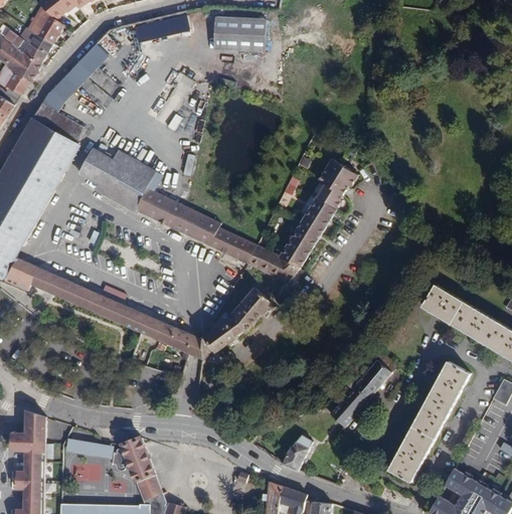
[(53,18),(74,3),(71,0),(39,0),(53,18)]
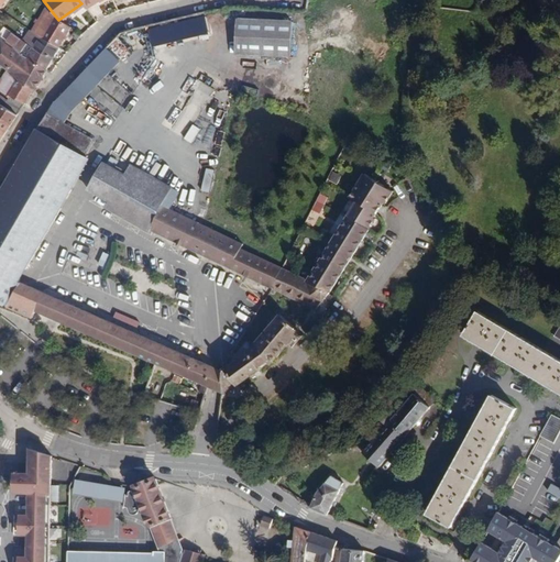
[(41,32),(51,15),(46,11),(41,21),(39,20),(36,25),(37,25),(35,29),(41,32)]
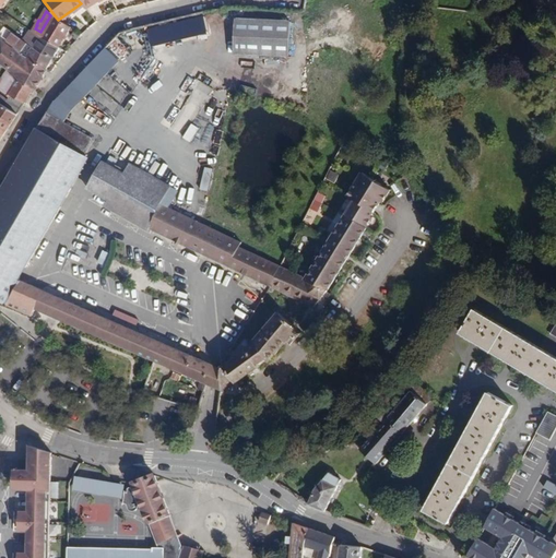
[(202,13),(143,24),(146,45),(205,34),(202,13)]
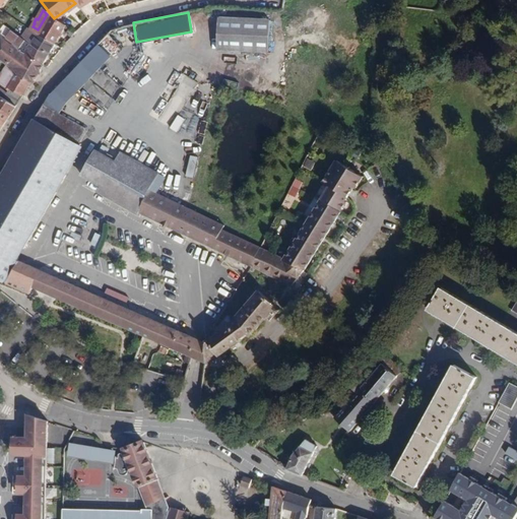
[(31,29),(52,43),(63,23),(62,23),(54,18),(47,14),(38,29),(33,26),(31,29)]
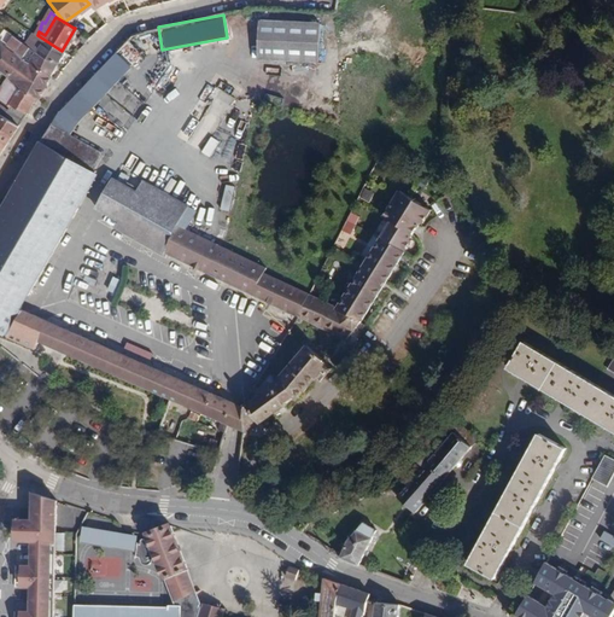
[(255,59),(316,62),(319,22),(257,18),(255,59)]
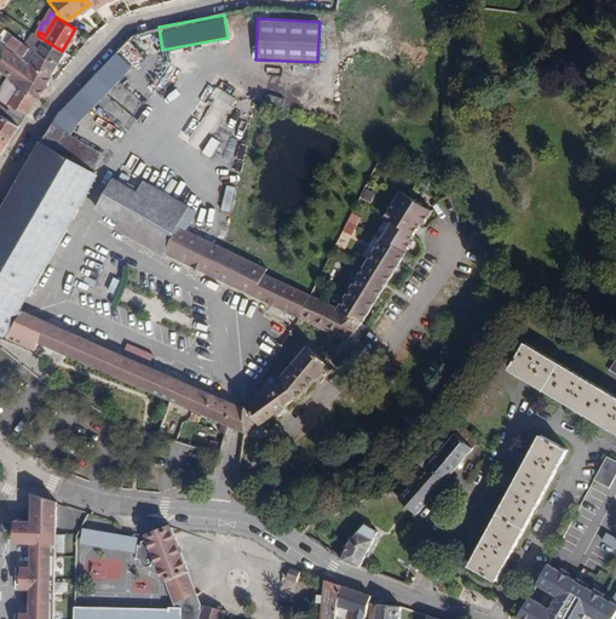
[(17,85),(34,96),(35,97),(49,75),(19,58),(28,47),(22,43),(3,28),(0,30),(0,39),(3,41),(0,44),(0,69),(18,84),(17,85)]
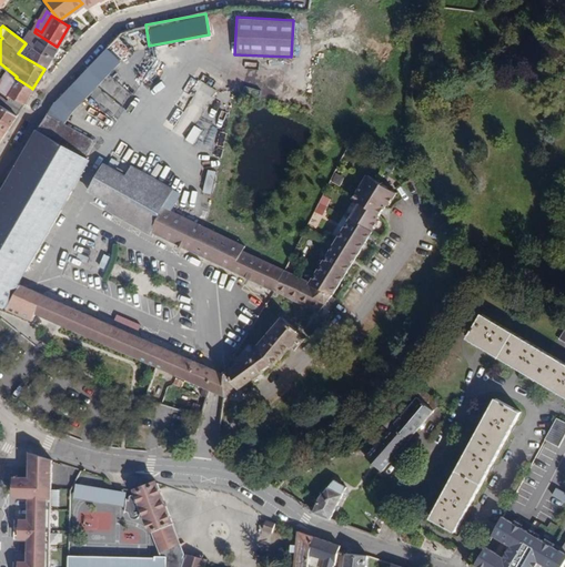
[(28,28),(20,39),(26,43),(50,59),(57,47),(34,32),(28,28)]
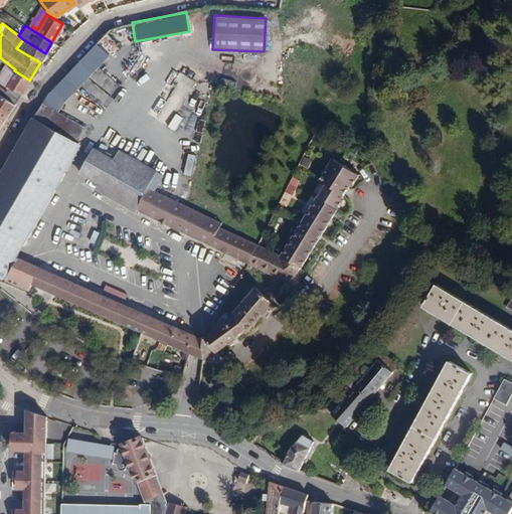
[(41,103),(54,111),(58,105),(117,42),(106,32),(46,93),(41,103)]
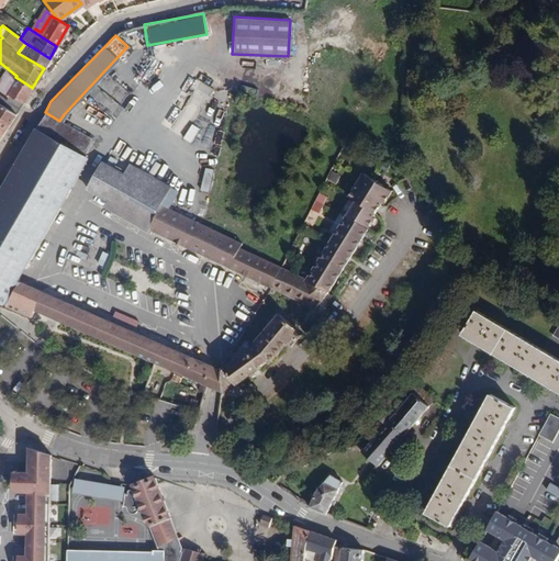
[(49,58),(25,43),(18,53),(44,68),(49,58)]
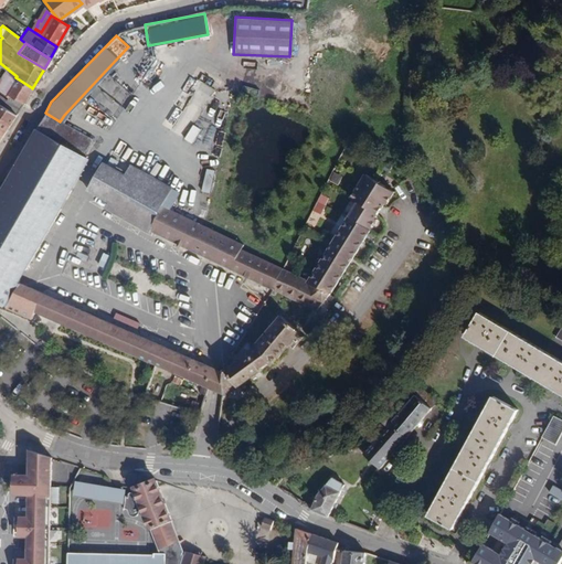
[(0,104),(14,114),(31,87),(16,77),(8,73),(4,70),(0,76),(0,104)]
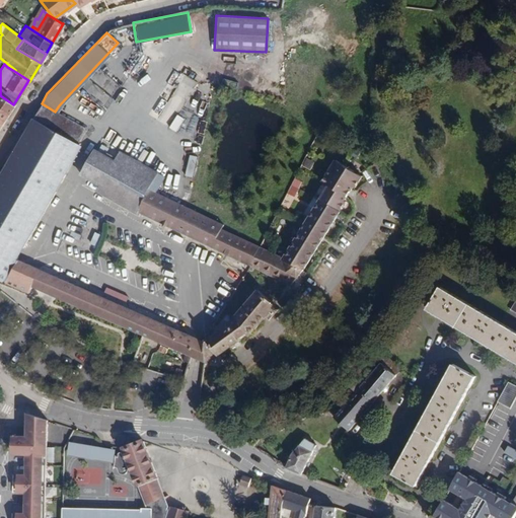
[(0,120),(2,121),(13,104),(0,95),(0,120)]
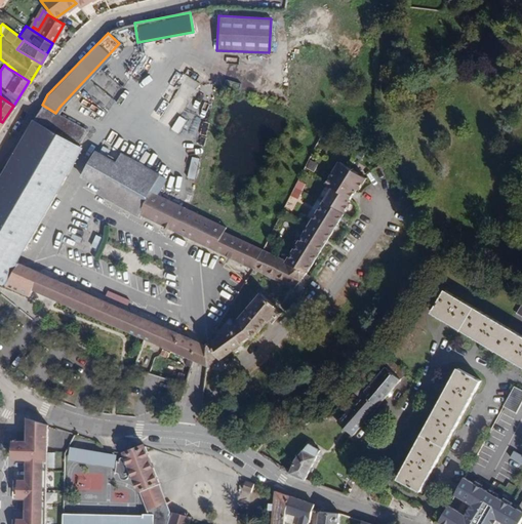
[(55,113),(42,105),(33,119),(77,145),(86,129),(55,113)]
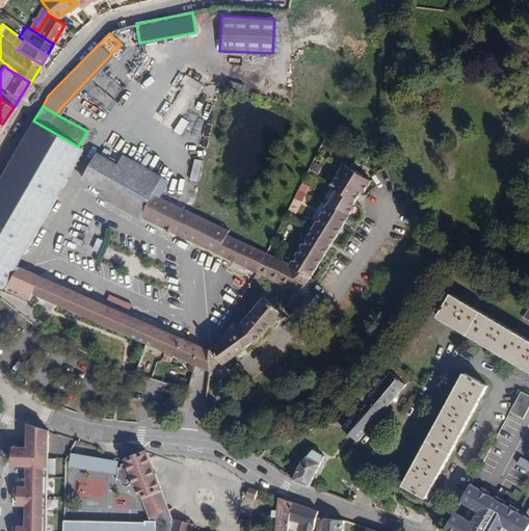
[(178,134),(186,121),(179,116),(170,130),(178,134)]
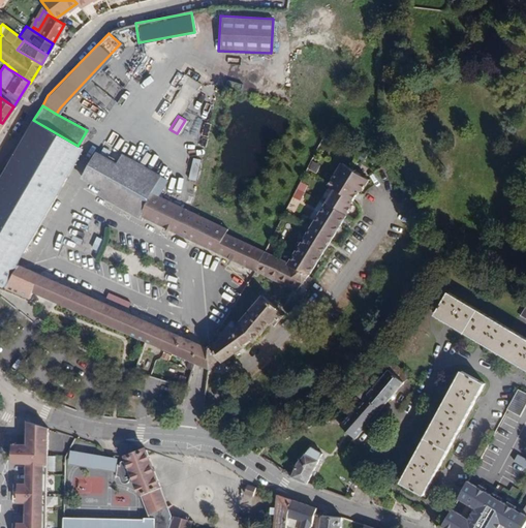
[(78,146),(33,120),(0,177),(0,282),(6,285),(5,287),(27,298),(30,290),(192,363),(194,341),(16,264),(83,148),(78,146)]
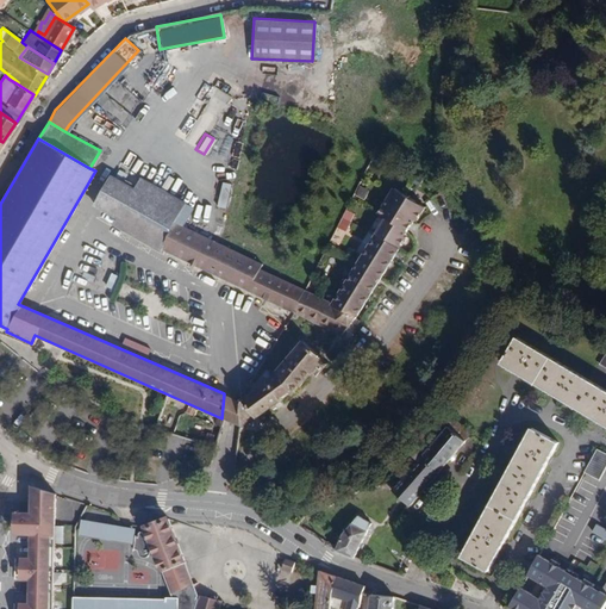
[(304,290),(304,289),(258,268),(261,262),(181,224),(173,221),(182,203),(183,202),(139,176),(133,187),(108,174),(92,205),(114,218),(112,223),(158,250),(160,248),(292,311),(304,290)]
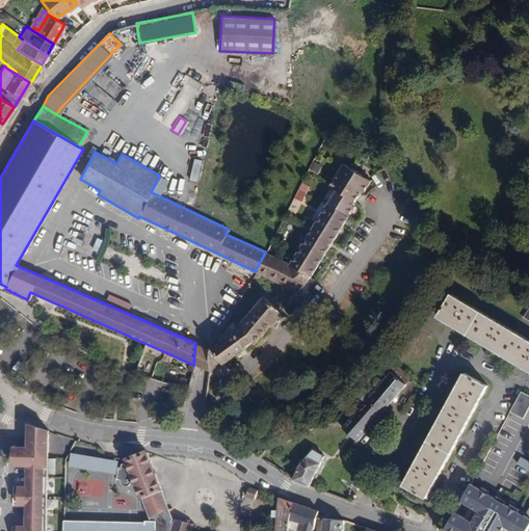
[(194,181),(199,160),(191,158),(186,179),(194,181)]
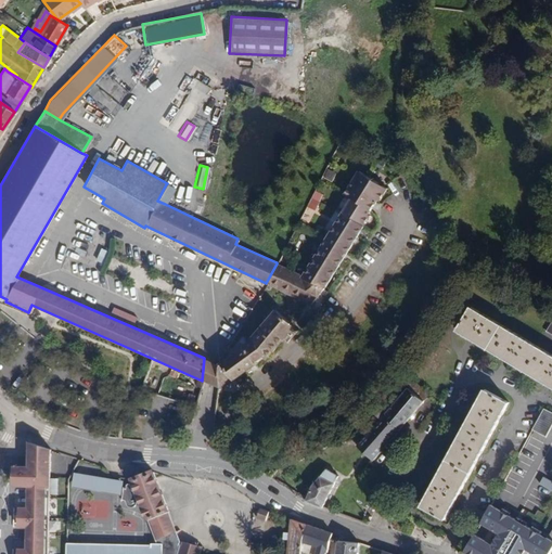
[(277,263),(266,283),(309,304),(317,294),(323,286),(385,188),(356,170),(342,193),(349,197),(300,274),(277,262),(277,263)]
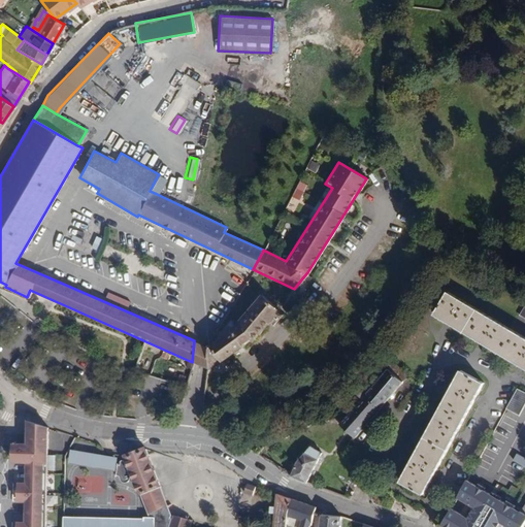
[(166,179),(158,175),(150,191),(157,194),(166,179)]
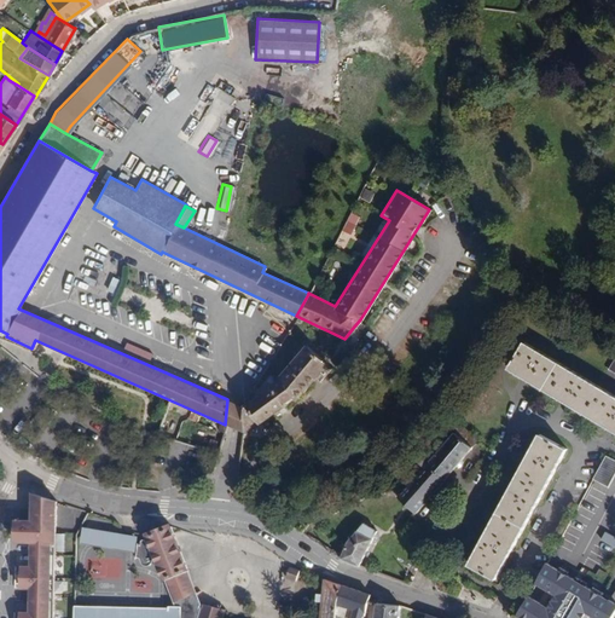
[(357,215),(349,212),(340,230),(348,234),(357,215)]
